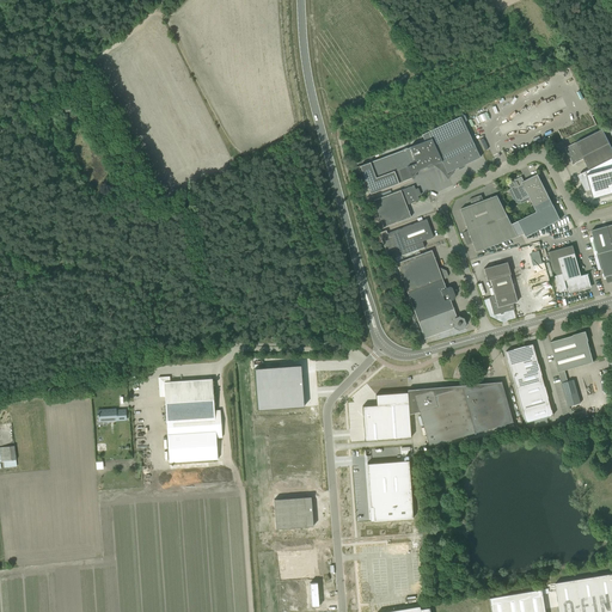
[(477,116),(479,123),(490,118),(487,112),(477,116)]
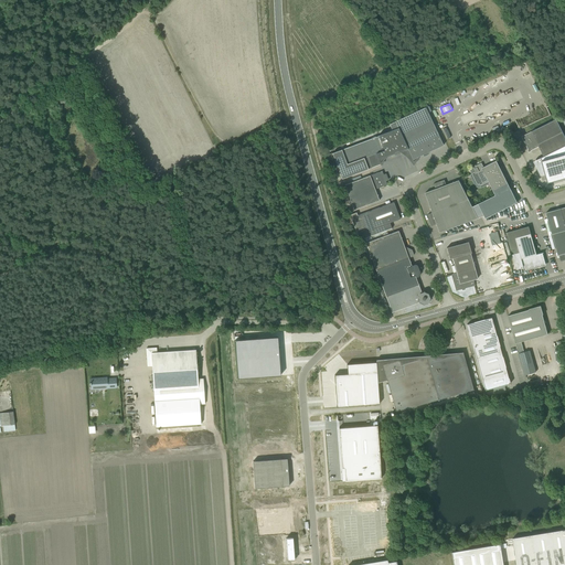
[(426,107),(395,121),(407,148),(413,160),(423,155),(423,156),(424,156),(425,156),(426,156),(426,155),(427,155),(428,155),(428,153),(428,152),(443,146),(426,107)]
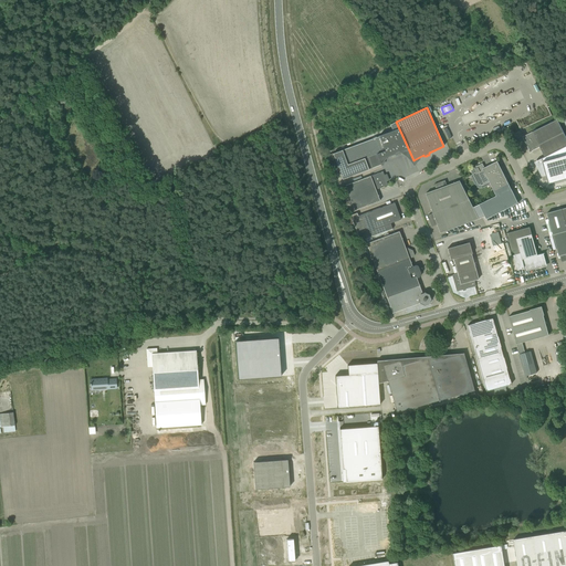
[(527,135),(523,137),(530,150),(532,152),(540,147),(545,157),(565,146),(565,136),(557,119),(527,135)]
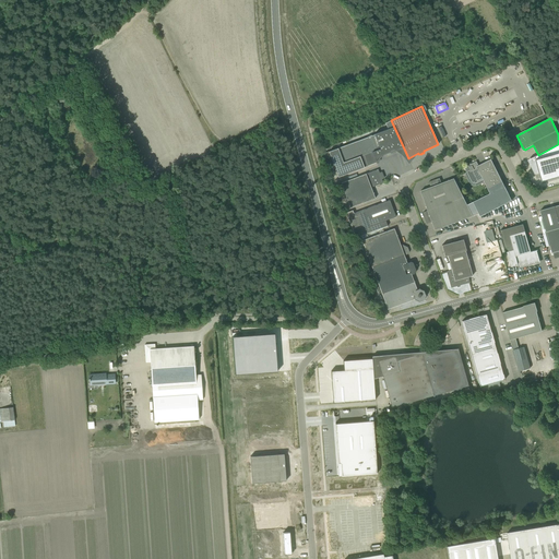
[(403,146),(391,120),(385,122),(388,129),(375,133),(375,134),(329,152),(339,177),(368,166),(378,162),(376,162),(375,157),(403,146)]
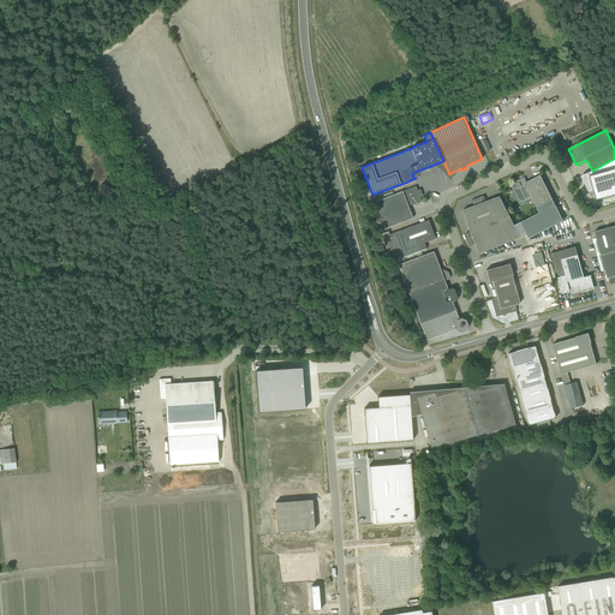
[(589,172),(581,175),(589,191),(593,190),(597,199),(614,193),(614,159),(592,171),(589,172)]
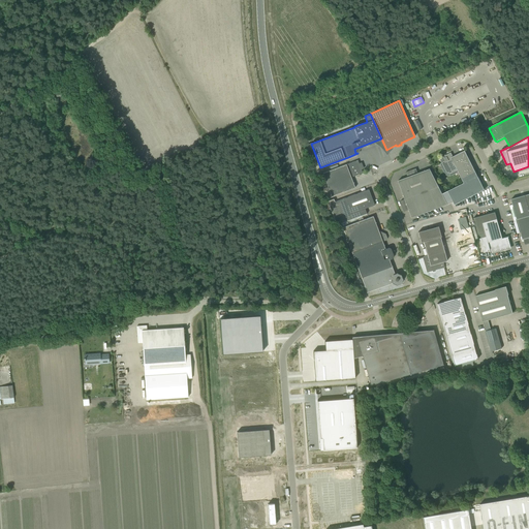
[(452,157),(459,172),(464,183),(447,191),(454,203),(455,205),(485,190),(465,151),(453,157),(452,157)]
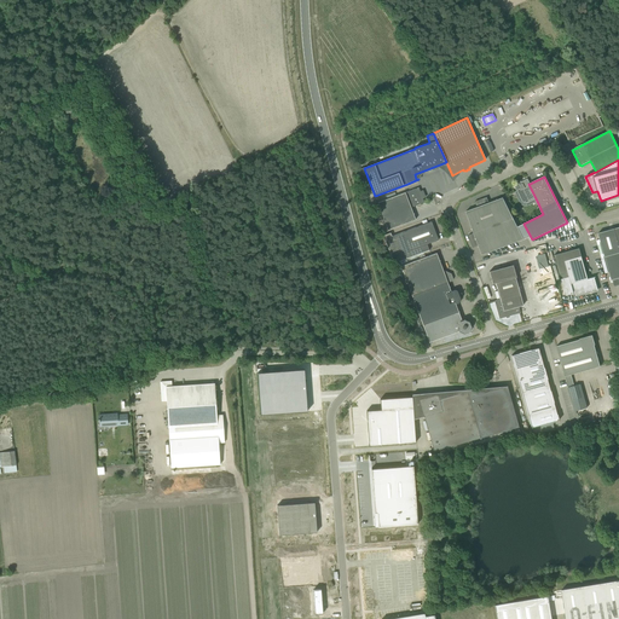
[(528,206),(537,201),(528,184),(530,184),(527,179),(521,181),(522,184),(520,185),(519,183),(514,185),(516,191),(515,192),(520,203),(521,204),(522,206),(524,206),(525,206),(526,206),(527,206),(528,206)]
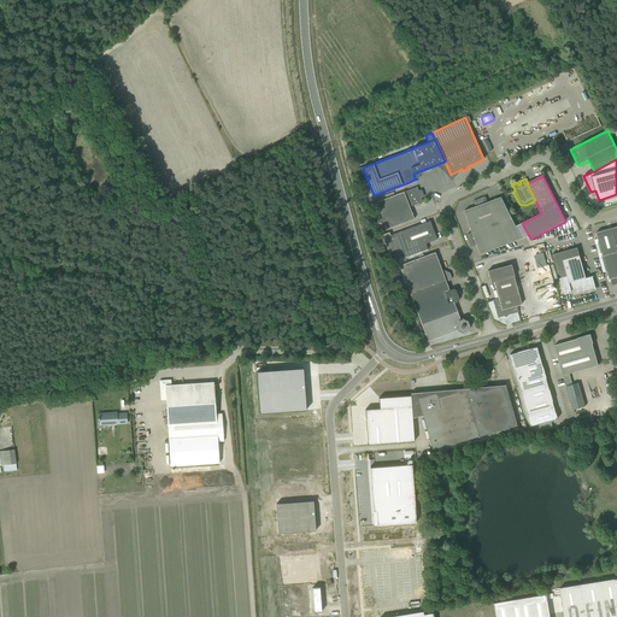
[(376,203),(387,229),(415,219),(410,207),(422,203),(423,200),(417,187),(376,203)]
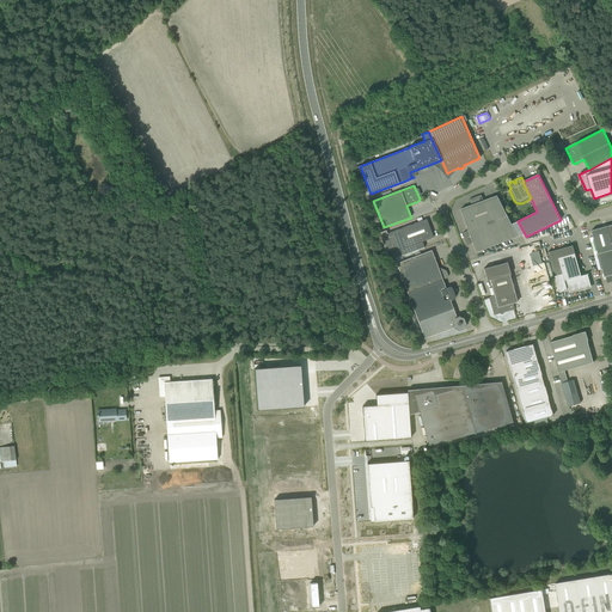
[(525,234),(518,221),(512,224),(497,195),(483,201),(482,195),(470,200),(471,204),(460,209),(469,231),(463,233),(467,245),(473,243),(477,252),(525,234)]
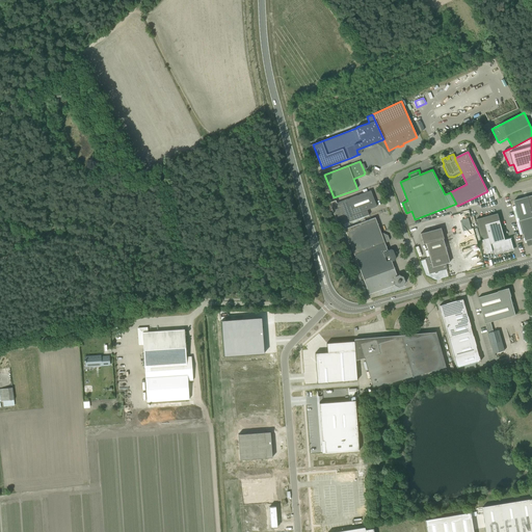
[(376,207),(371,190),(337,203),(336,201),(329,203),(339,227),(364,217),(362,212),(376,207)]
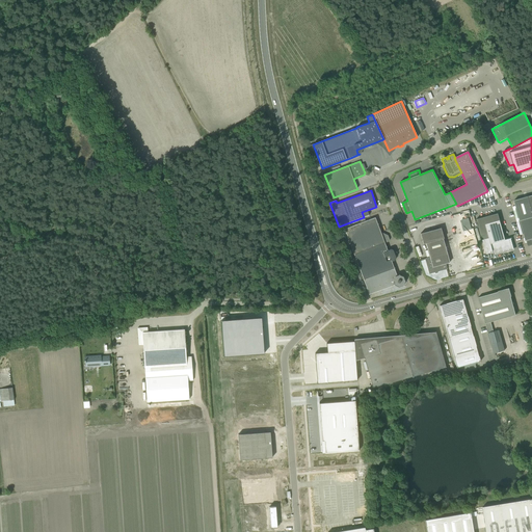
[(531,210),(528,196),(514,201),(526,241),(531,239),(531,210)]
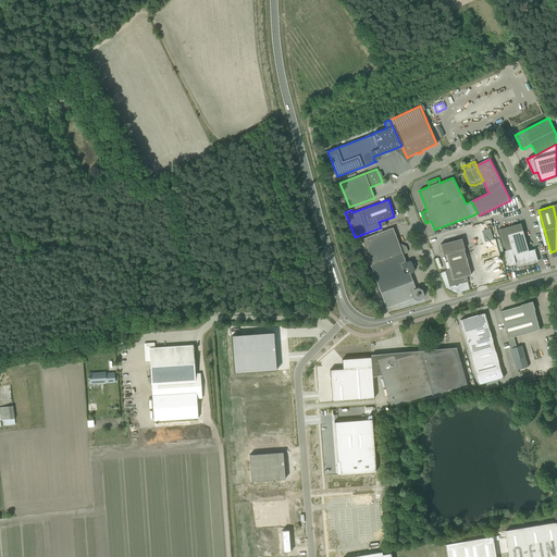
[(529,251),(521,223),(498,230),(504,247),(506,247),(507,250),(505,251),(508,260),(508,265),(509,265),(514,264),(514,263),(516,263),(517,268),(517,267),(537,261),(534,249),(529,251)]
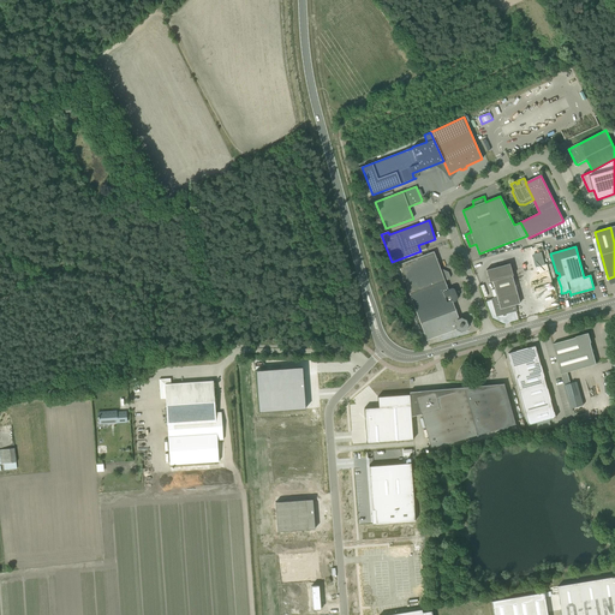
[(399,264),(410,294),(445,281),(448,279),(449,278),(448,273),(446,272),(442,273),(434,251),(399,264)]
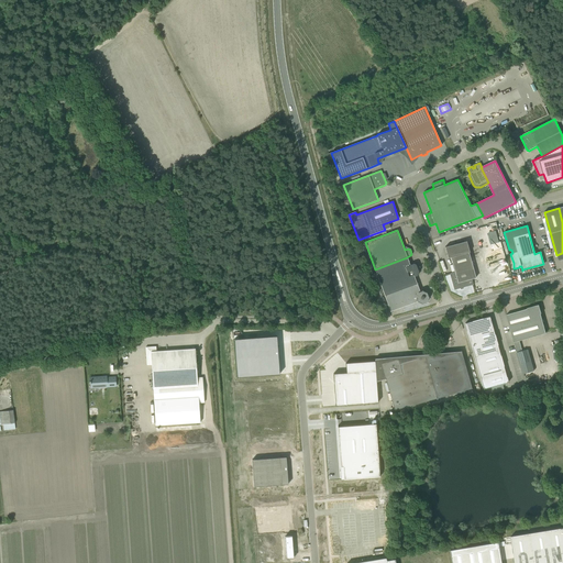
[(496,230),(487,232),(490,244),(499,242),(496,230)]
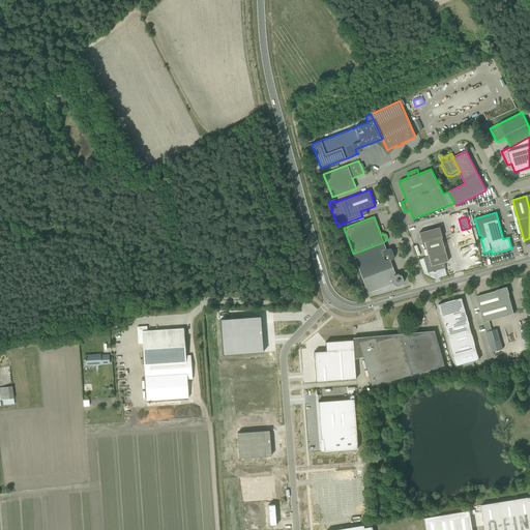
[(441,237),(442,237),(439,227),(418,233),(421,243),(424,242),(428,256),(423,258),(428,273),(445,268),(444,263),(448,262),(441,237)]
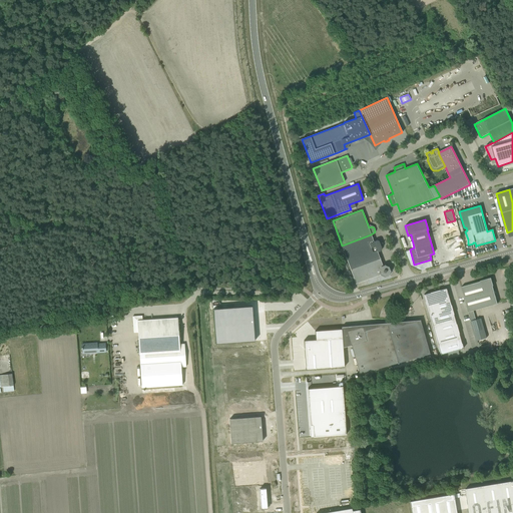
[(342,245),(351,270),(380,259),(377,250),(381,249),(381,247),(379,241),(377,240),(374,241),(371,234),(342,245)]
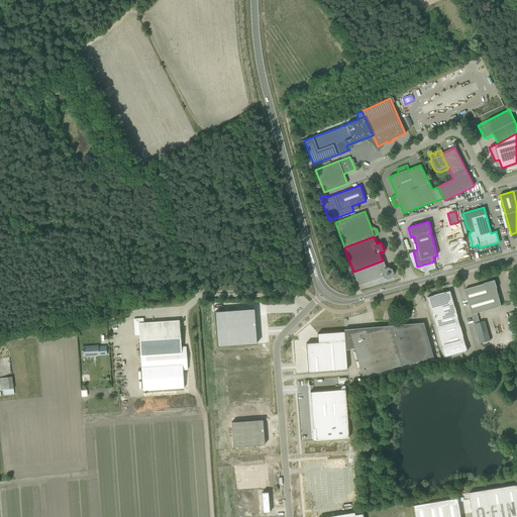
[(383,261),(353,272),(358,286),(383,277),(388,279),(392,277),(393,273),(392,269),(388,267),(386,268),(383,261)]
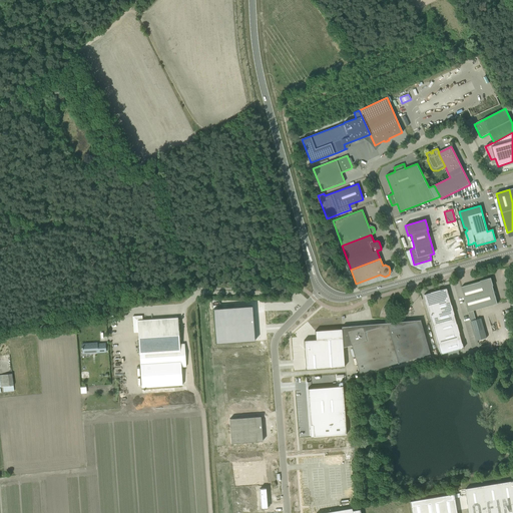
[(497,304),(493,286),(491,278),(480,281),(480,282),(461,287),(468,312),(497,304)]
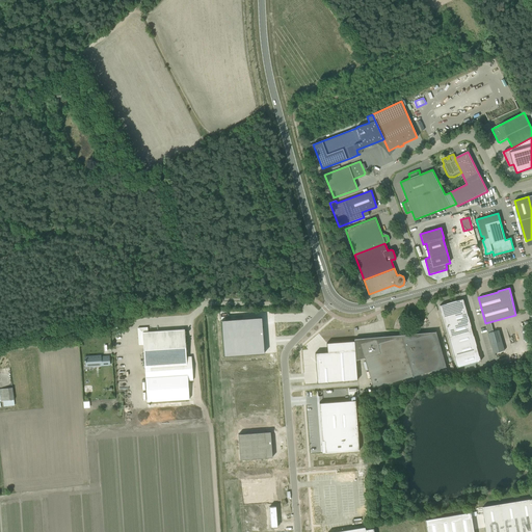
[(440,306),(456,368),(475,363),(480,362),(479,355),(478,356),(475,346),(476,346),(473,336),(470,326),(471,326),(468,316),(467,316),(462,299),(456,301),(455,300),(446,303),(440,306)]
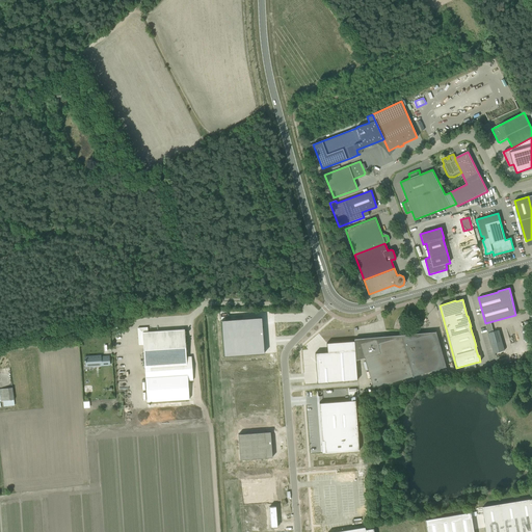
[(262,317),(221,320),(223,356),(264,353),(262,317)]
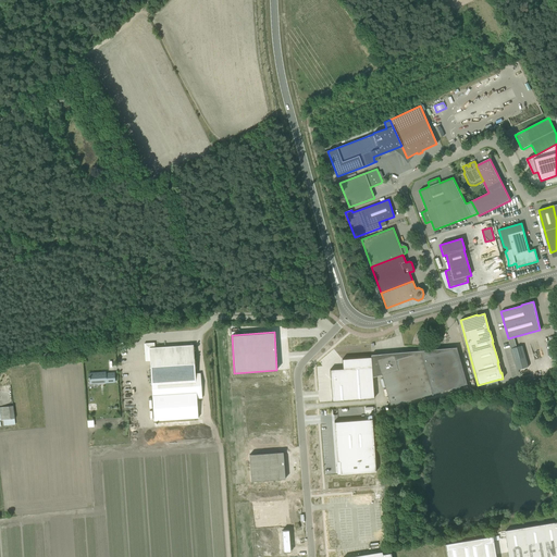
[(155,343),(144,344),(145,349),(145,361),(150,361),(151,385),(162,384),(163,394),(152,395),(153,421),(198,418),(197,398),(202,398),(200,373),(195,373),(193,345),(155,347),(155,343)]
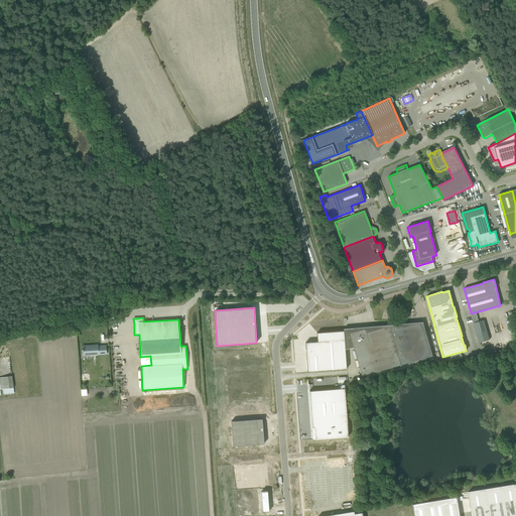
[(474,323),(475,329),(486,326),(484,319),(474,323)]
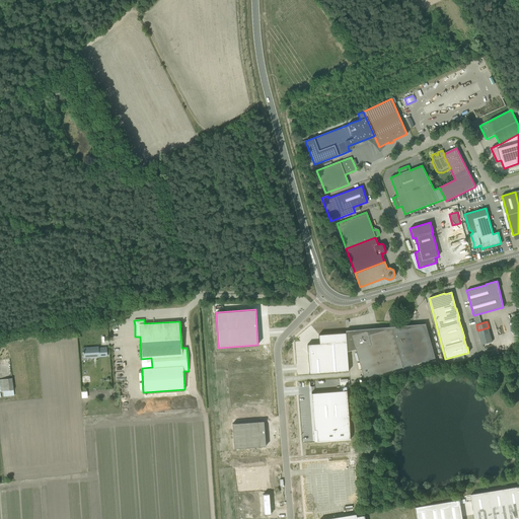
[(355,329),(346,330),(346,332),(347,352),(355,350),(361,368),(364,378),(435,359),(427,328),(425,323),(401,330),(391,328),(376,332),(375,328),(359,329),(359,330),(356,331),(355,329)]
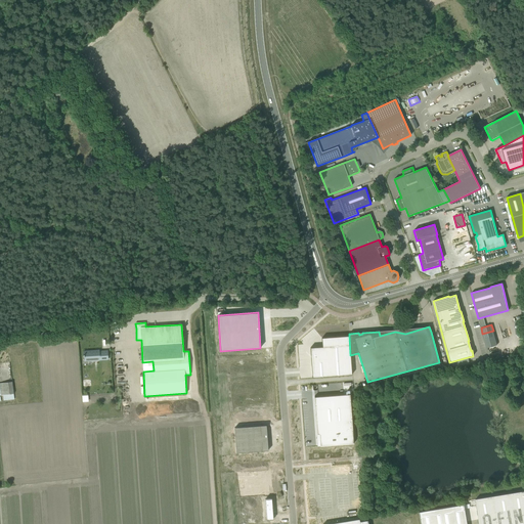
[(322,347),(310,348),(312,378),(352,375),(350,355),(349,336),(321,338),(322,347)]
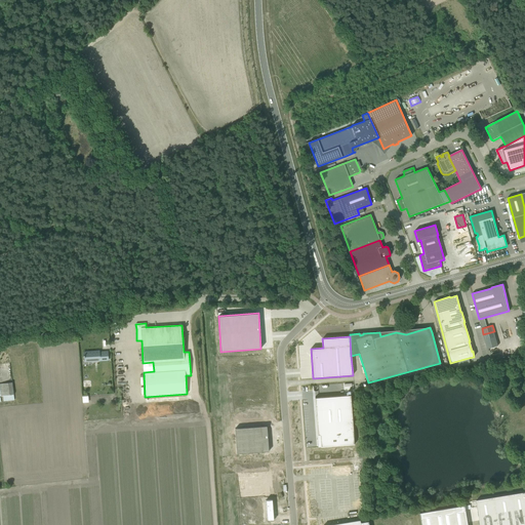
[(109,359),(108,352),(97,352),(97,351),(84,352),(84,356),(83,356),(84,358),(84,359),(92,358),(92,361),(98,361),(98,359),(109,359)]
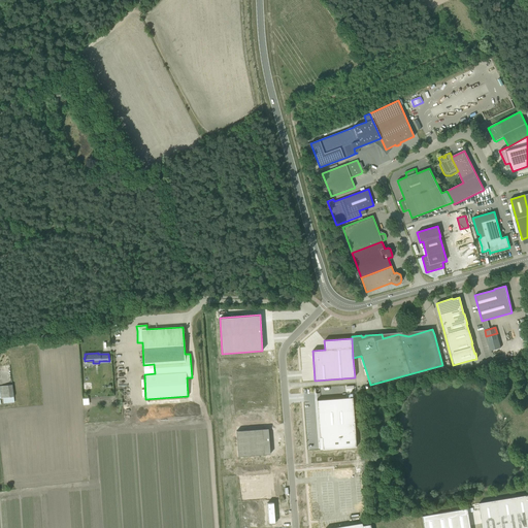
[(12,385),(0,385),(0,448),(9,448),(4,398),(13,397),(12,385)]
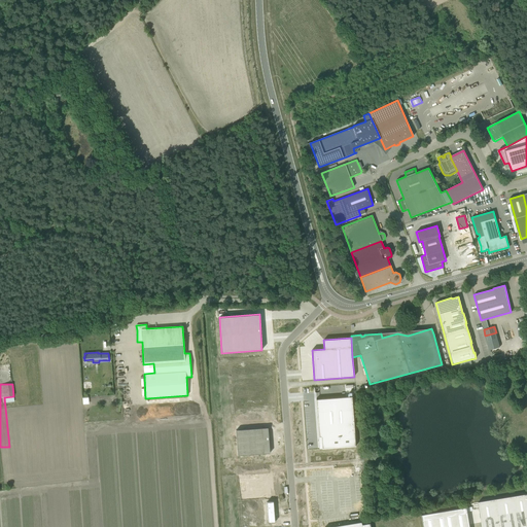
[(351,396),(316,399),(318,437),(321,436),(321,448),(355,446),(351,396)]
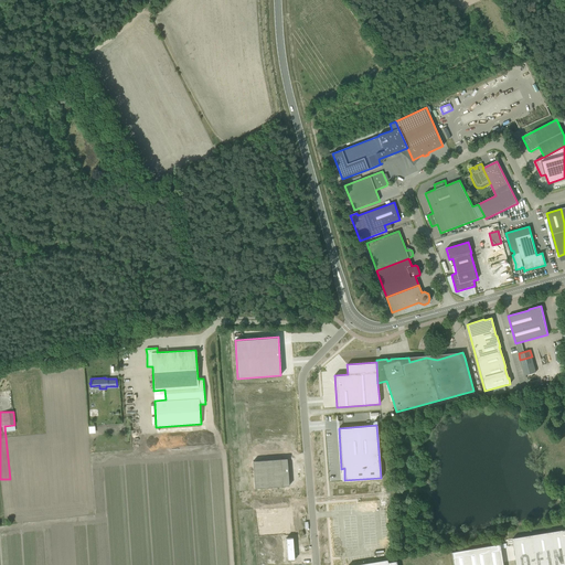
[(287,458),(253,461),(255,489),(289,486),(287,458)]
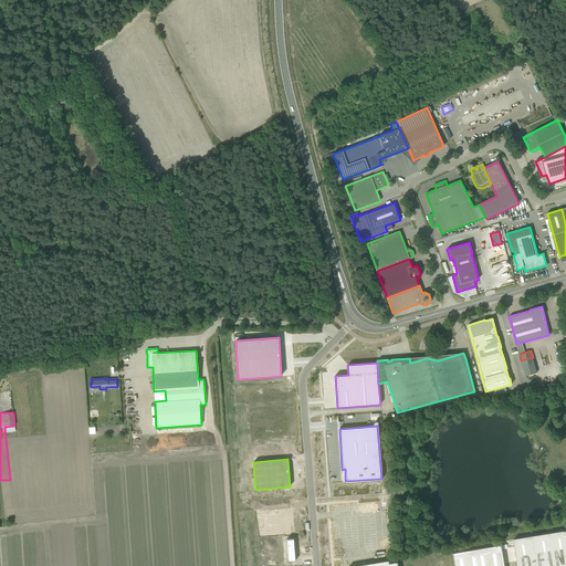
[(291,509),(257,512),(259,536),(293,533),(291,509)]
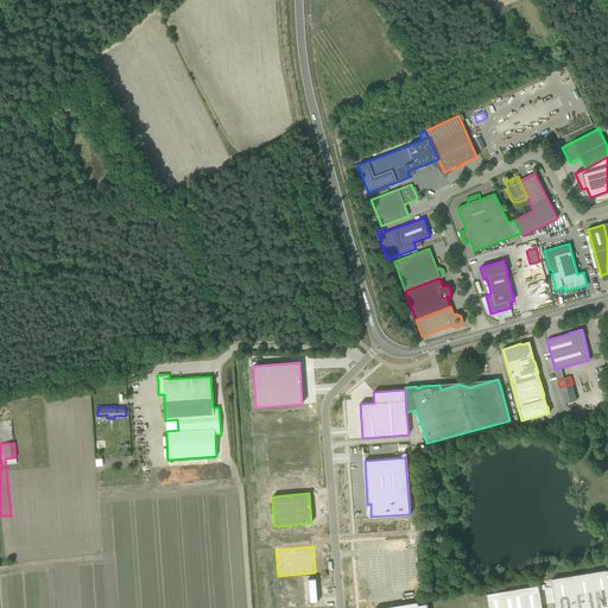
[(607,607),(607,569),(551,580),(556,607),(607,607)]
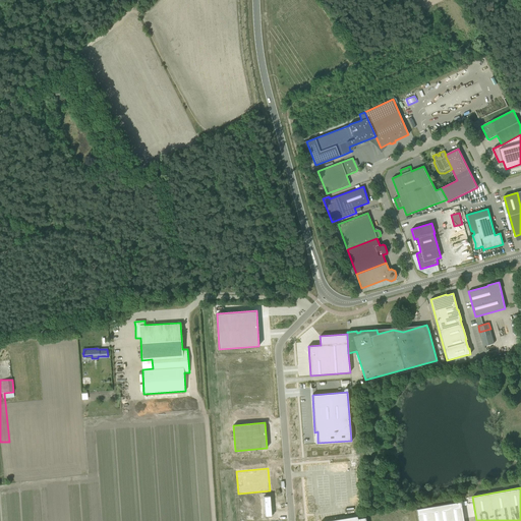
[(463,520),(461,502),(416,509),(417,520),(463,520)]
